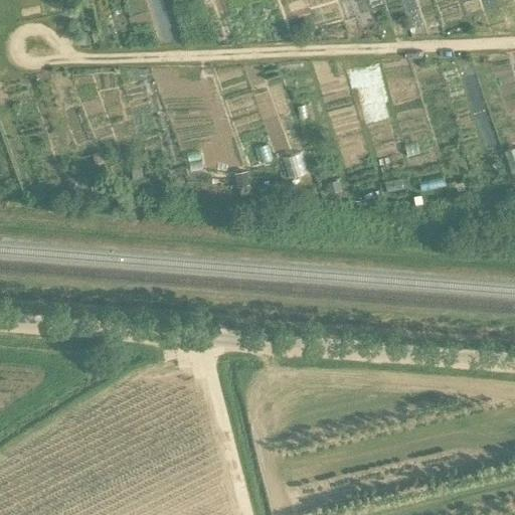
[(141,168),(131,169),(132,179),(143,177),(141,168)]
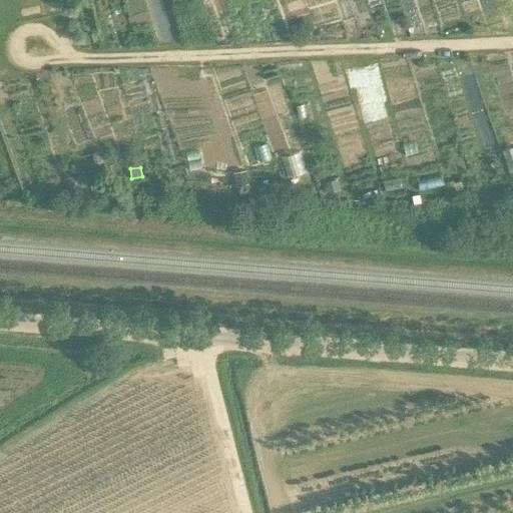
[(245,170),(234,172),(236,184),(247,182),(245,170)]
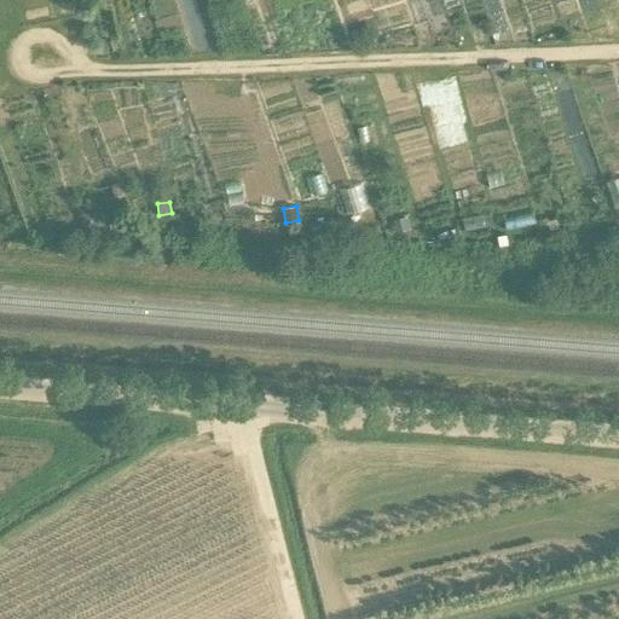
[(82,215),(86,227),(98,224),(94,212),(82,215)]
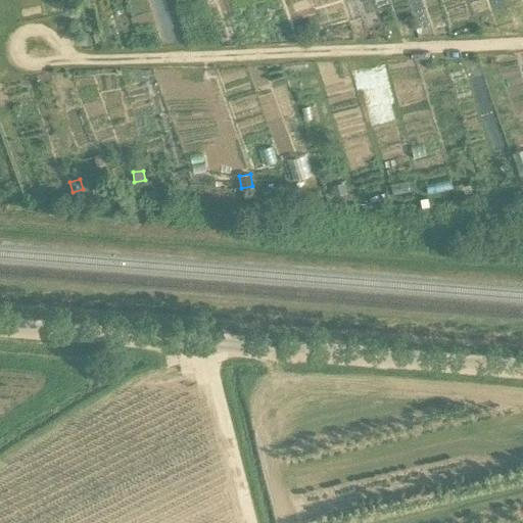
[(343,183),(332,186),(334,194),(345,192),(343,183)]
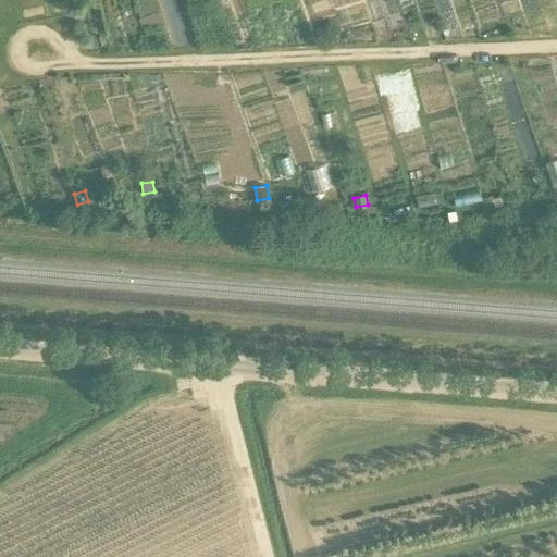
[(500,196),(493,198),(495,207),(503,205),(500,196)]
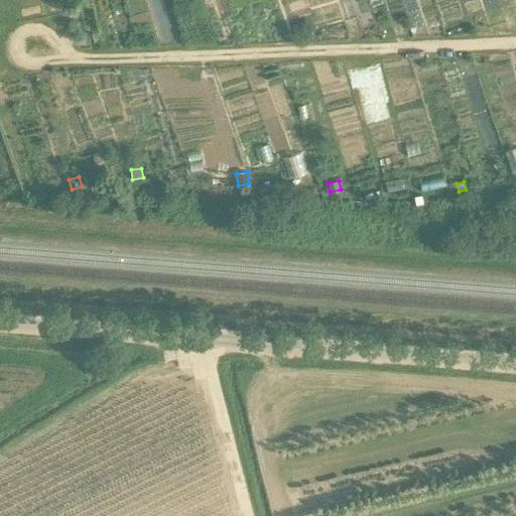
[(421,195),(414,196),(415,204),(423,203),(421,195)]
